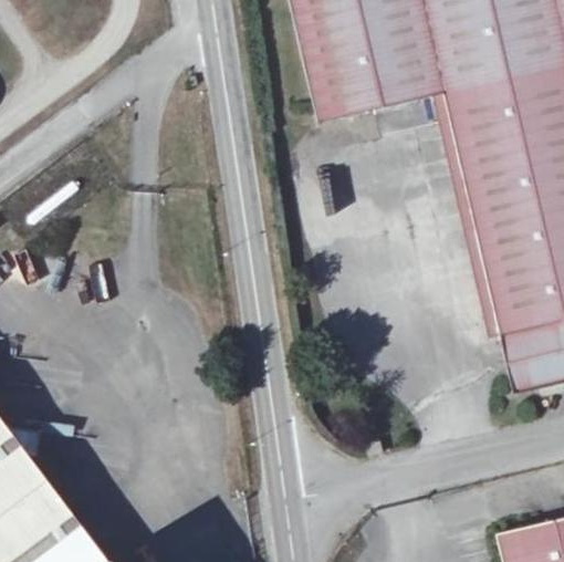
[(283,0),(319,137),(446,106),(519,403),(563,391),(563,0),(283,0)]
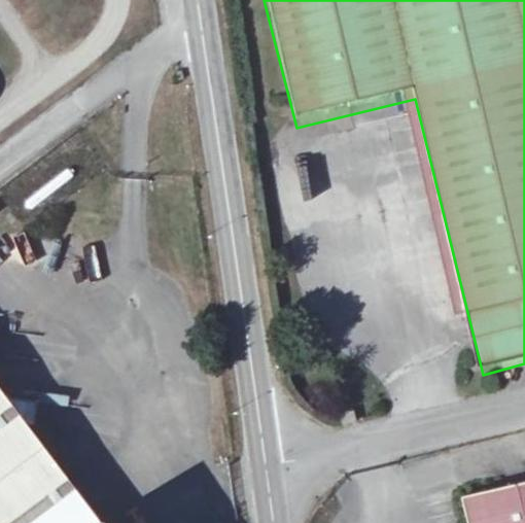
[(20,201),(27,211),(39,204),(31,193),(20,201)]
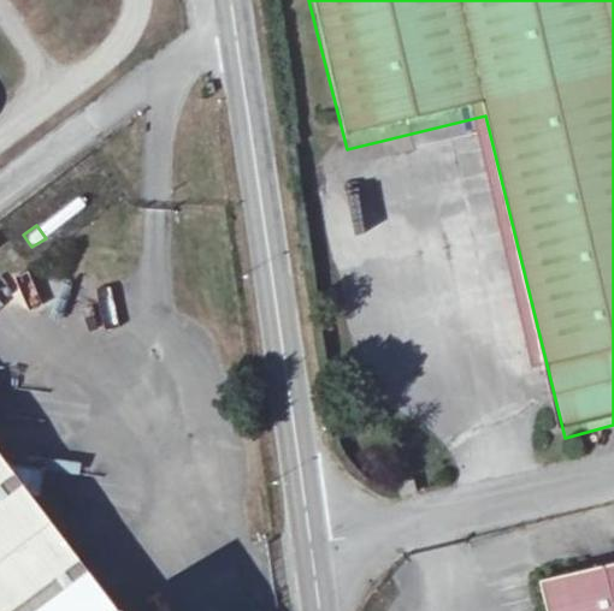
[(4,250),(0,251),(0,282),(17,270),(4,250)]
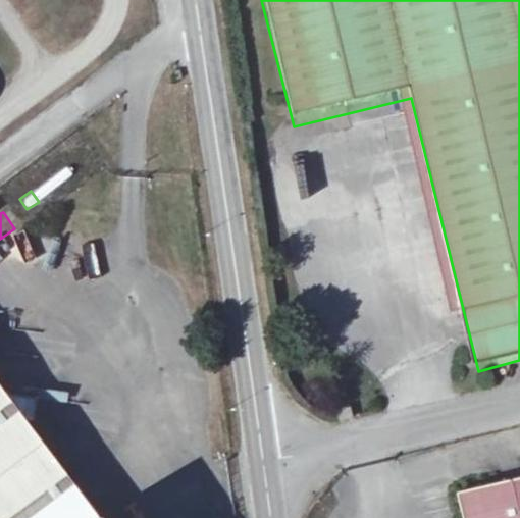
[(0,517),(87,517),(13,418),(30,421),(33,398),(0,394),(0,517)]
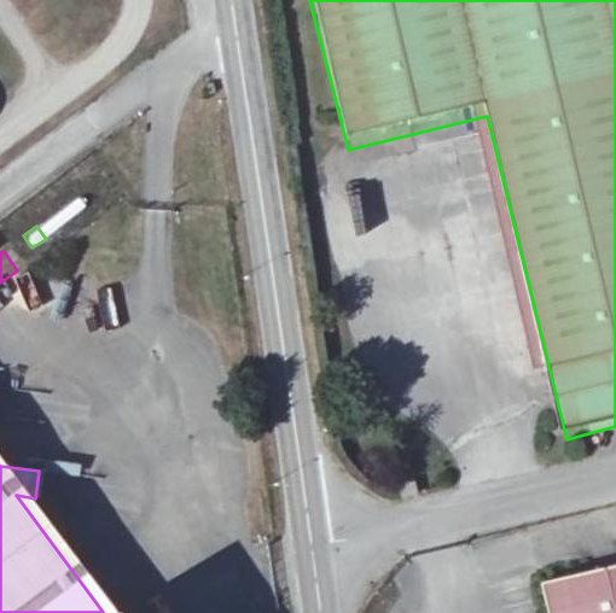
[(417,477),(397,482),(401,496),(420,491),(417,477)]
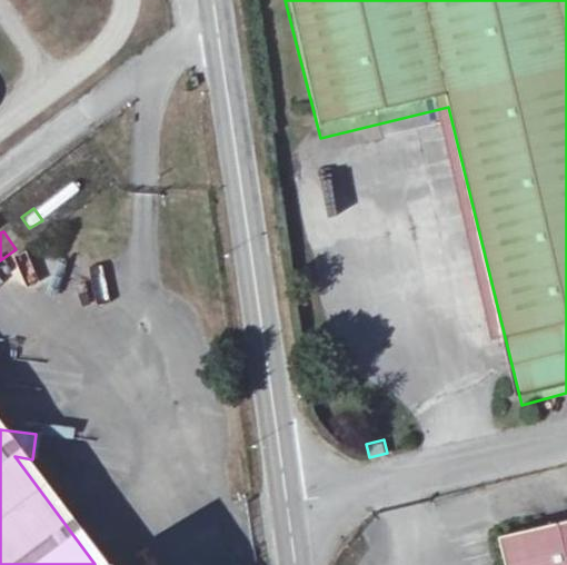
[(566,518),(496,536),(503,564),(566,564),(566,518)]
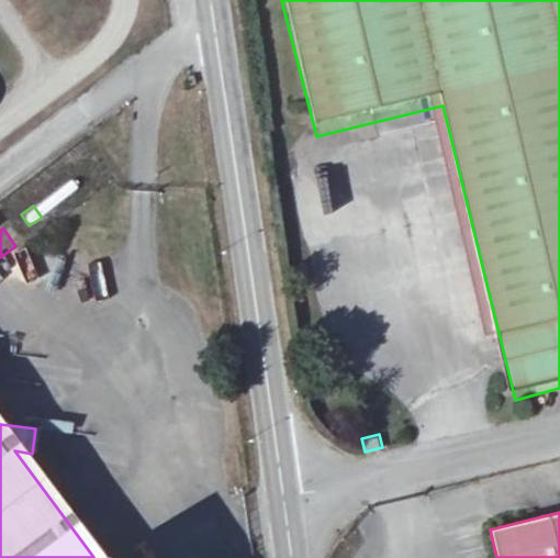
All buildings are outlined.
